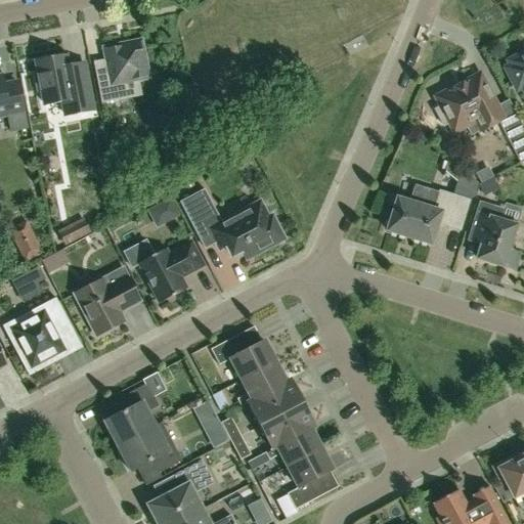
[(125,85),(150,80),(147,64),(146,66),(141,41),(103,48),(105,59),(93,62),(101,103),(128,99),(125,85)]
